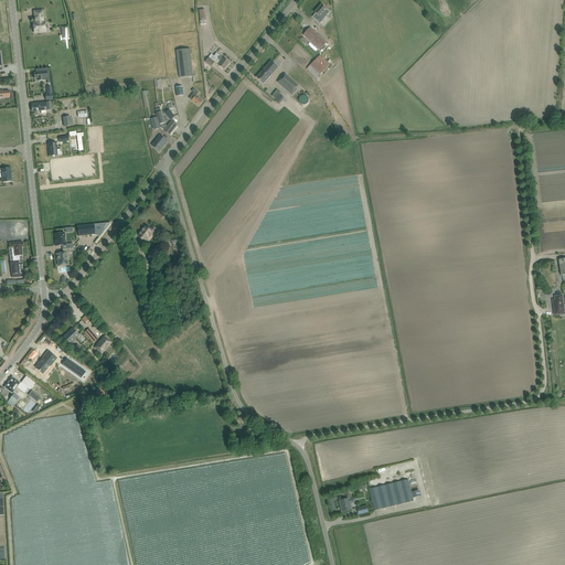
[(316,13),(313,16),(317,18),(315,19),(320,23),(330,12),(327,9),(326,8),(321,4),(315,12),(316,13)]
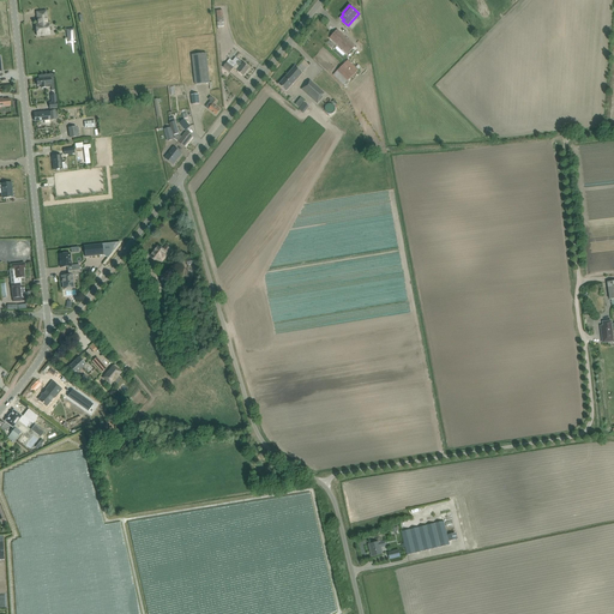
[(35,24),(36,37),(49,36),(48,23),(47,11),(36,12),(37,24),(35,24)]
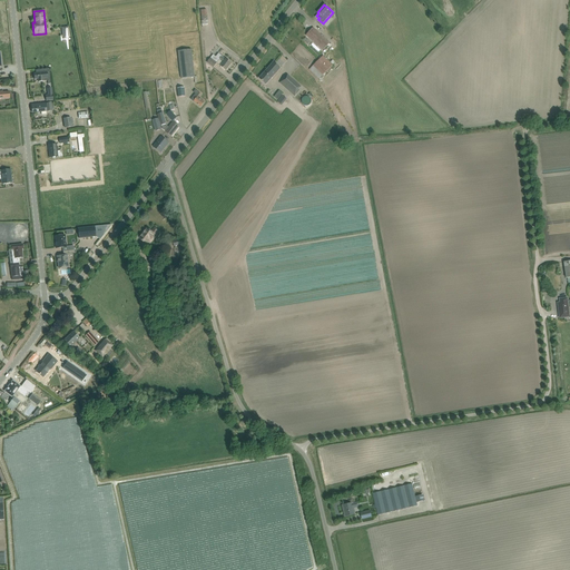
[(327,20),(325,25),(332,29),(335,26),(327,20)]
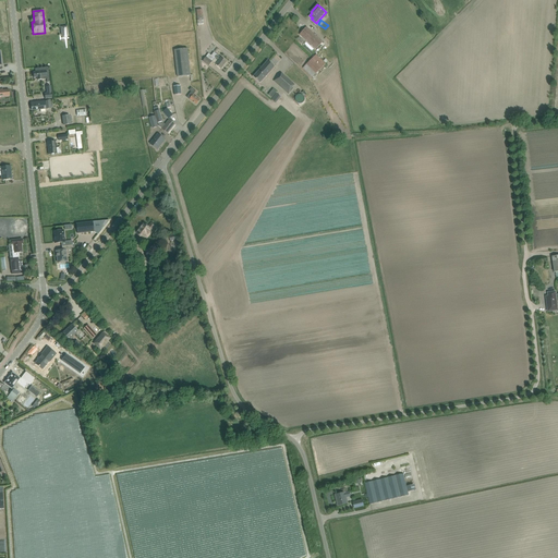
[(316,49),(323,41),(306,27),(300,35),(316,49)]
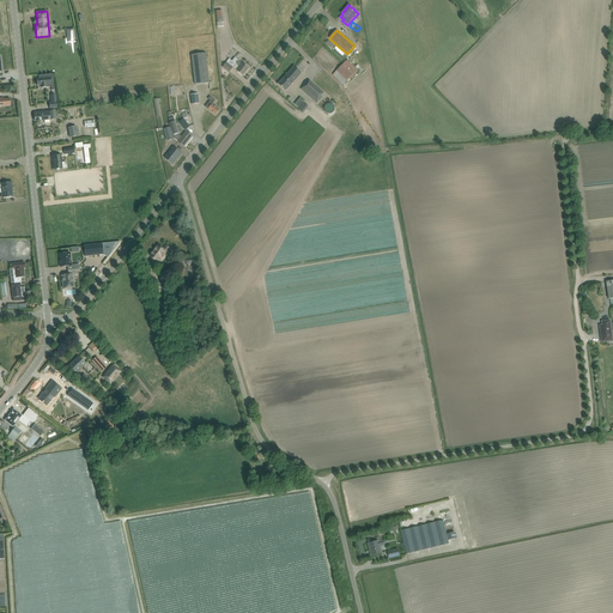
[(195,84),(210,83),(206,54),(192,55),(195,84)]
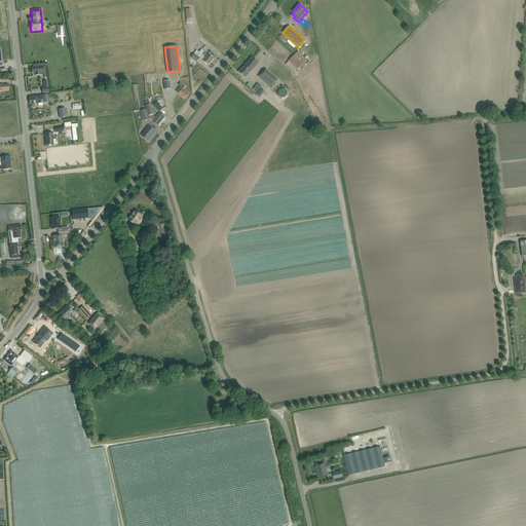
[(199,58),(204,62),(209,65),(214,59),(201,49),(199,52),(196,50),(194,53),(191,58),(196,62),(199,58)]
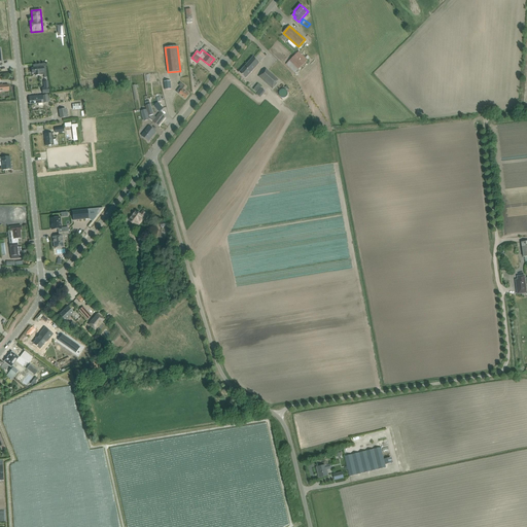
[(294,73),(307,61),(299,51),(286,64),(294,73)]
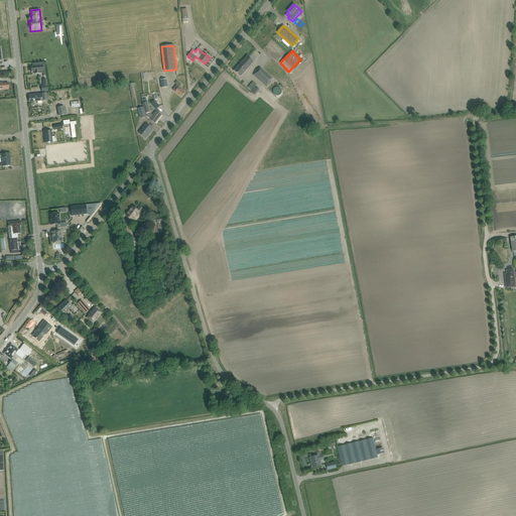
[(248,56),(235,71),(241,77),(254,61),(248,56)]
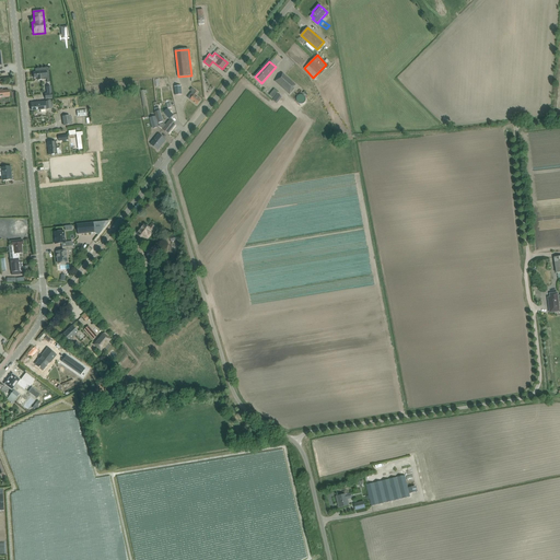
[(34,78),(37,78),(37,80),(46,80),(47,83),(50,82),(48,68),(35,69),(35,72),(33,72),(34,78)]
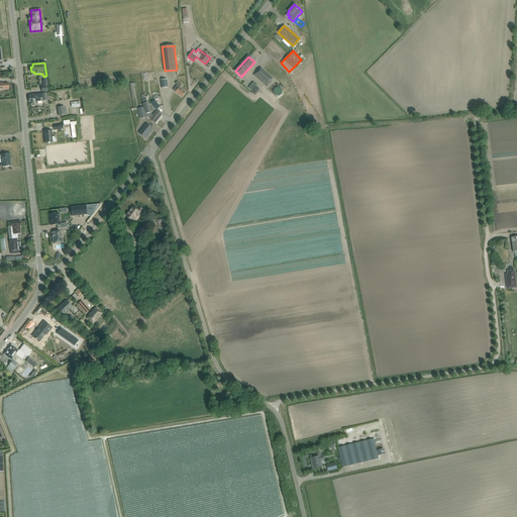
[(261,69),(259,71),(257,70),(253,75),(268,87),(272,82),(271,82),(273,79),(261,69)]
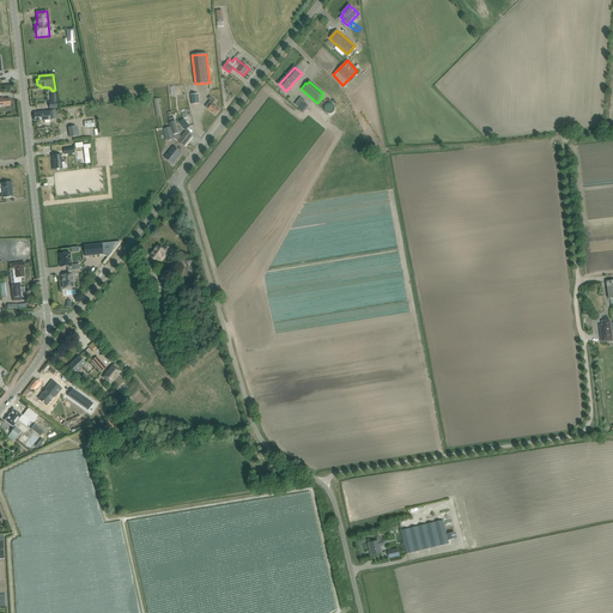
[(216,115),(220,110),(212,104),(216,101),(211,96),(208,99),(211,101),(206,107),(216,115)]
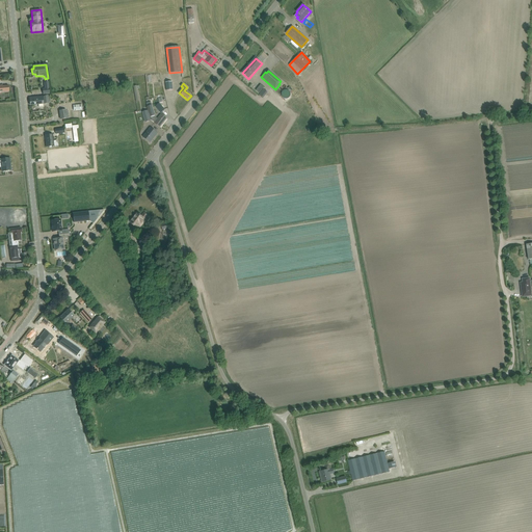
[(264,89),(259,95),(263,98),(268,92),(264,89)]
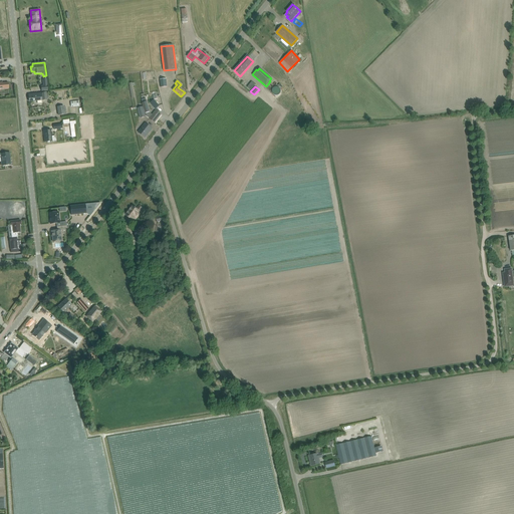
[(41,93),(33,94),(28,94),(29,101),(41,100),(41,93)]
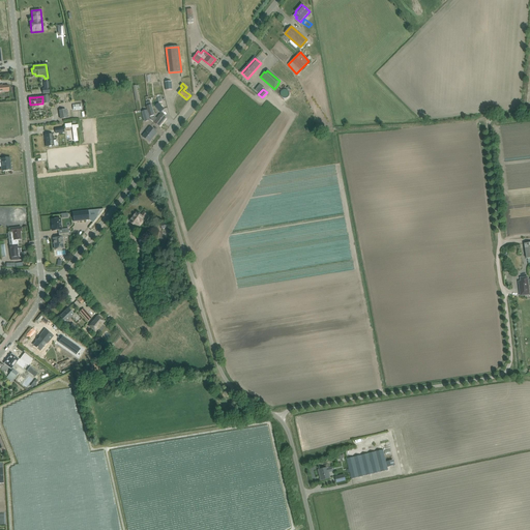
[(165,110),(158,102),(154,106),(160,113),(165,110)]
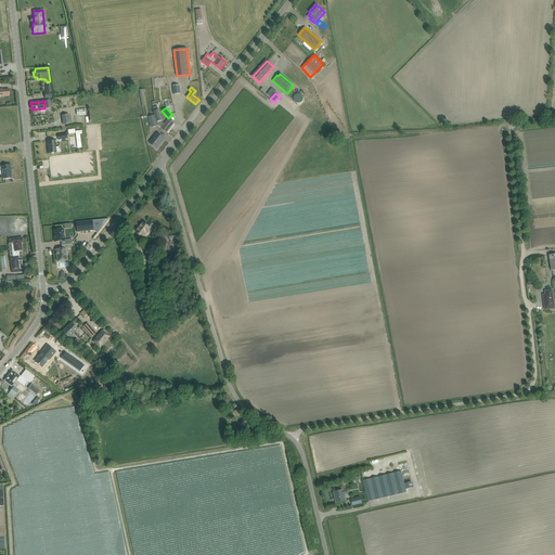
[(157,126),(163,129),(167,132),(175,124),(169,119),(165,125),(162,121),(158,110),(153,111),(157,126)]
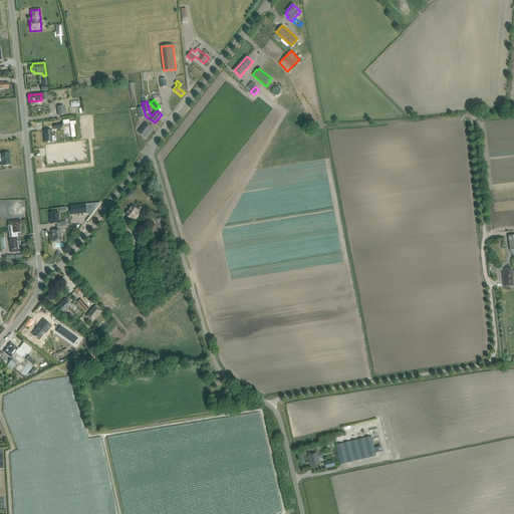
[(64,106),(64,105),(57,107),(58,115),(65,113),(65,112),(66,112),(65,106),(64,106)]
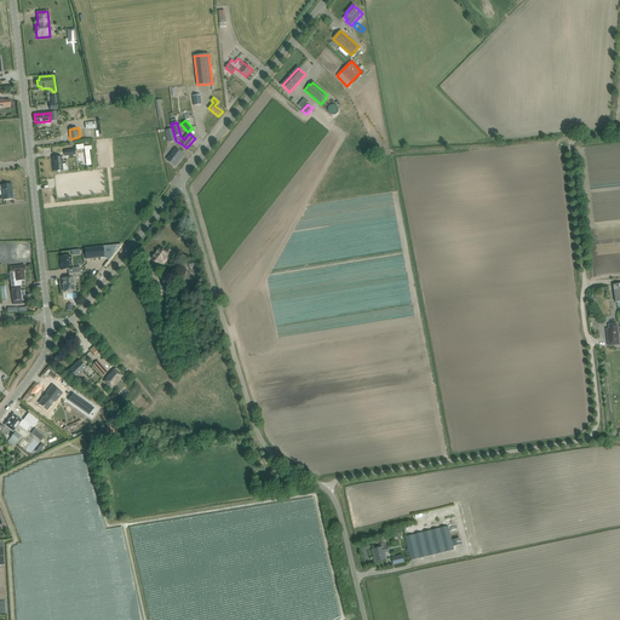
[(167,160),(174,166),(184,155),(176,149),(167,160)]
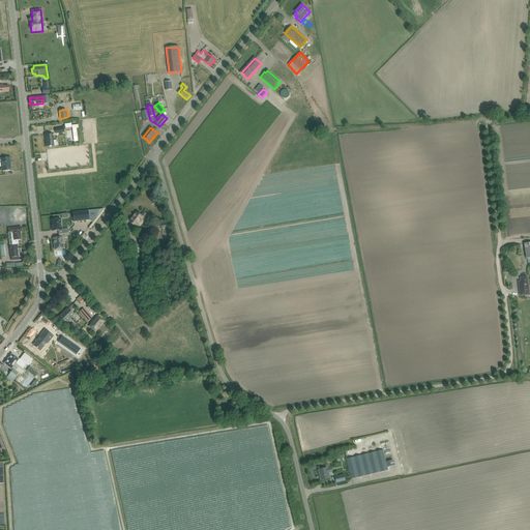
[(53,134),(50,134),(45,135),(46,147),(54,146),(53,134)]
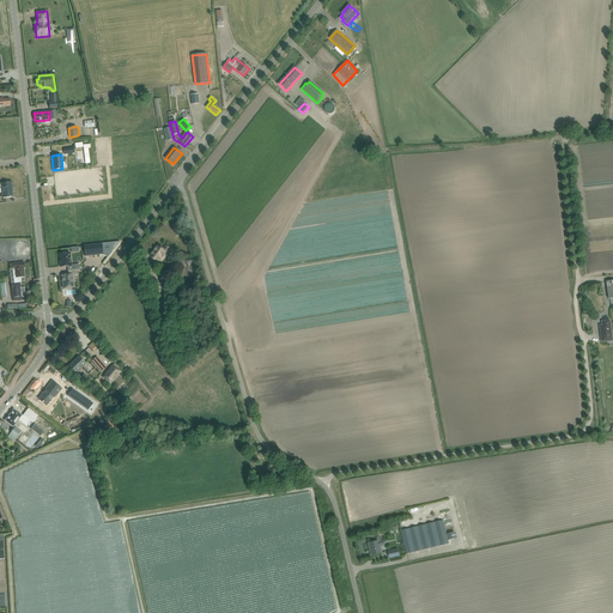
[(13,196),(11,182),(0,183),(0,190),(1,198),(8,198),(10,198),(10,196),(13,196)]
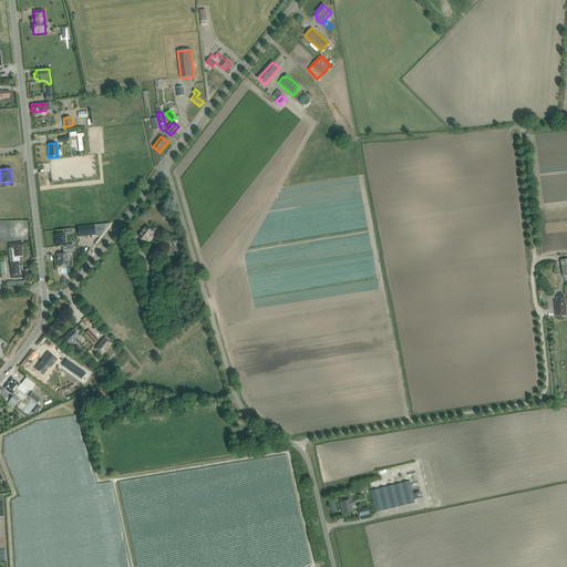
[(94,226),(78,227),(79,237),(95,236),(100,238),(111,224),(94,226)]
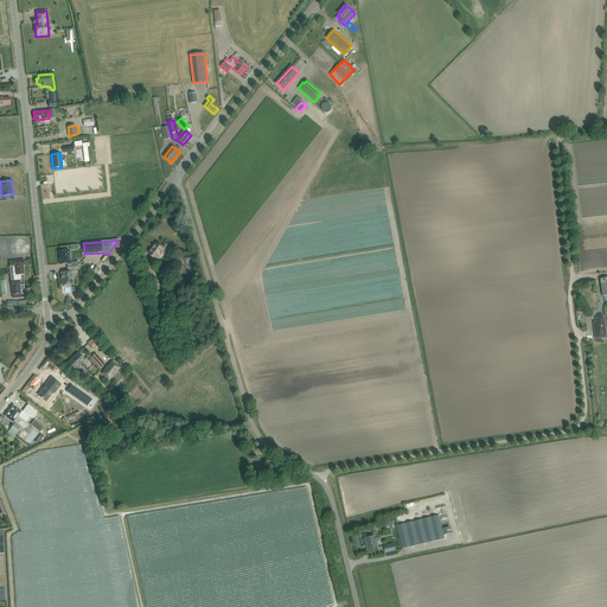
[(148,254),(158,261),(170,246),(165,242),(160,247),(157,243),(148,254)]
